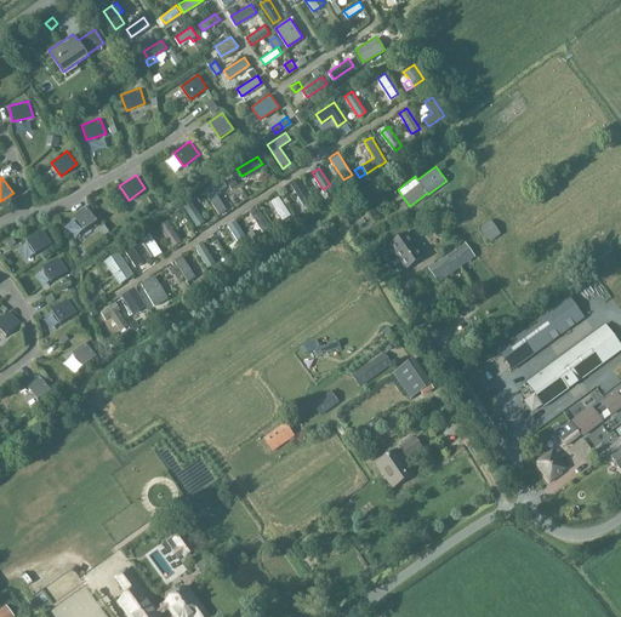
[(232,177),(226,181),(231,188),(238,184),(232,177)]
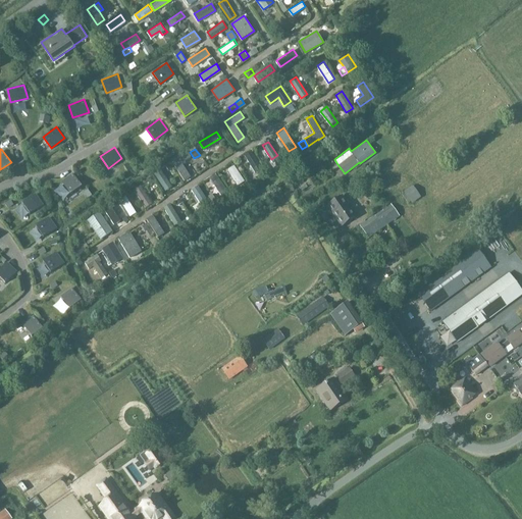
[(187,151),(172,161),(185,179),(191,175),(183,163),(191,157),(187,151)]
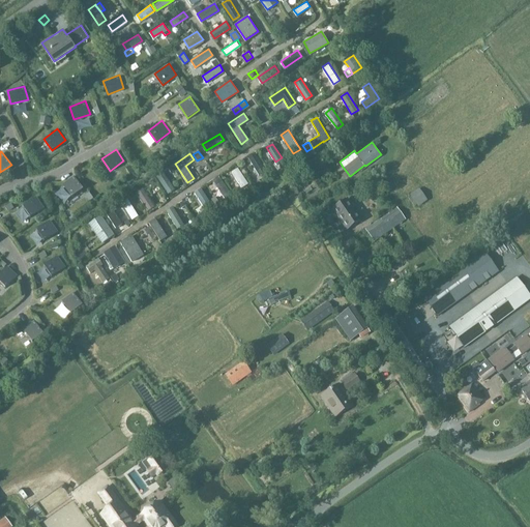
[(291,153),(284,157),(286,162),(293,157),(291,153)]
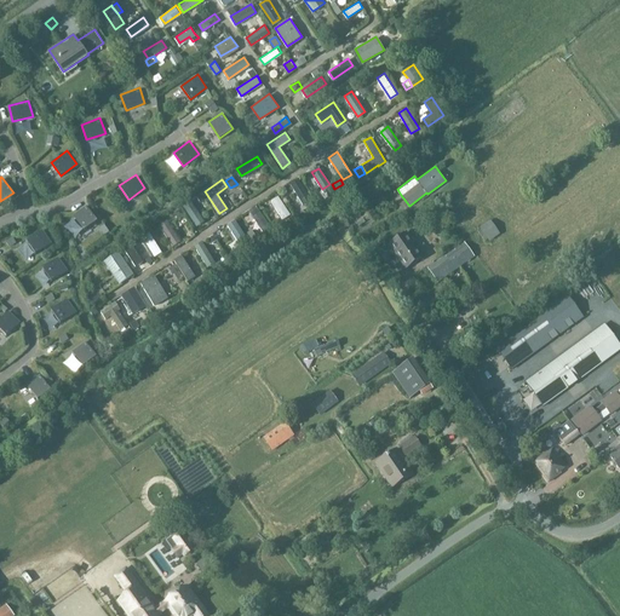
[(299,180),(293,184),(304,202),(310,199),(299,180)]
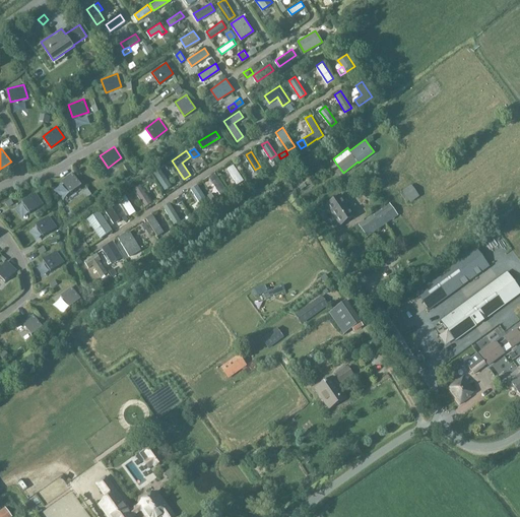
[(234,164),(226,168),(237,183),(244,179),(234,164)]
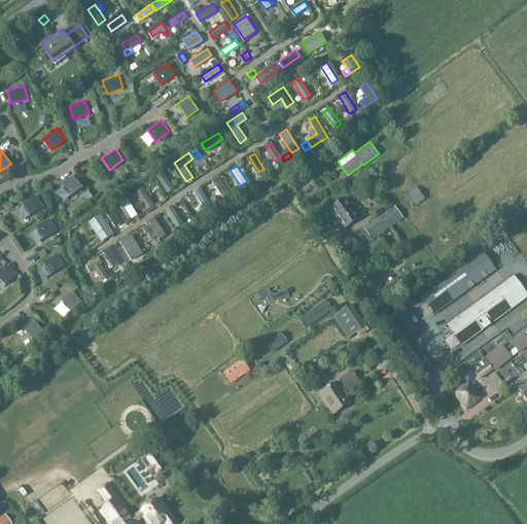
[(162,170),(156,173),(168,191),(173,187),(162,170)]
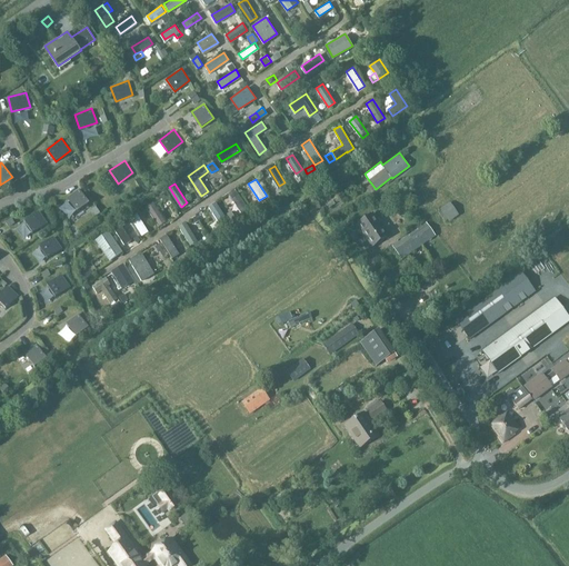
[(66,196),(77,210),(89,201),(78,187),(66,196)]
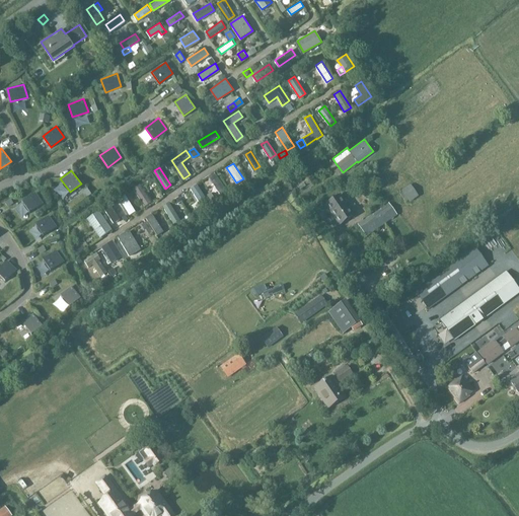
[(214,171),(208,175),(221,195),(227,191),(214,171)]
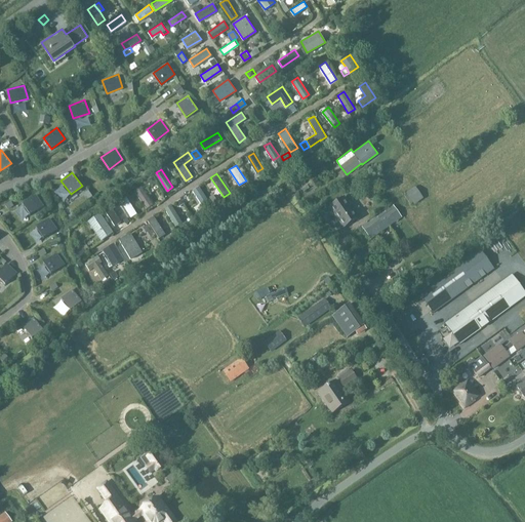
[(152,175),(147,178),(150,184),(155,181),(152,175)]
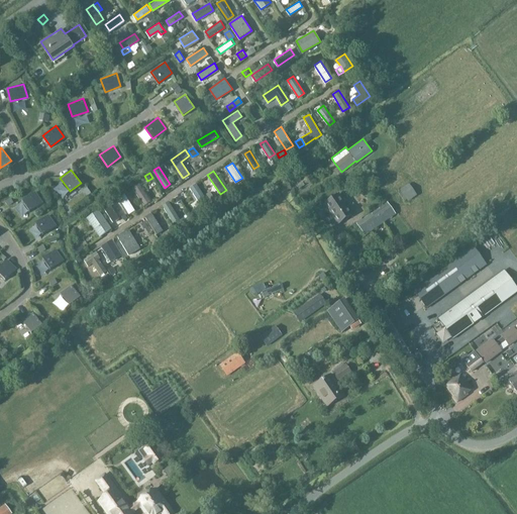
[(400,188),(401,189),(407,197),(408,199),(417,193),(408,183),(408,182),(400,188)]
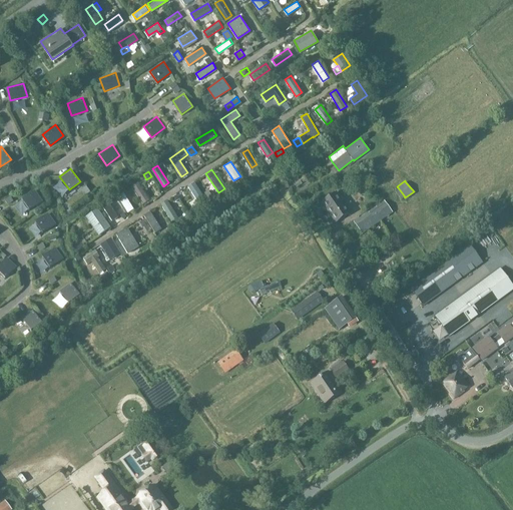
[(194,181),(187,185),(199,202),(205,198),(194,181)]
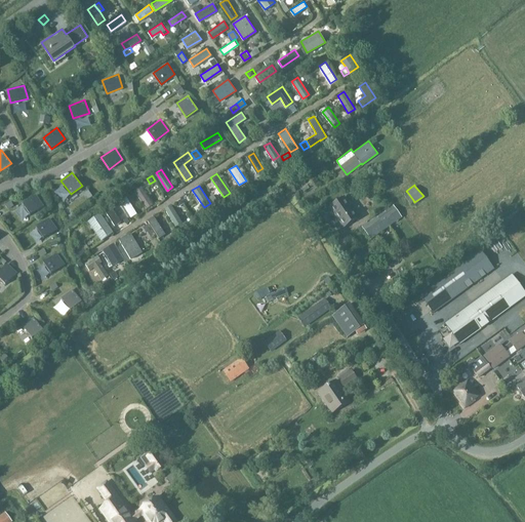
[(142,187),(136,190),(145,205),(151,202),(142,187)]
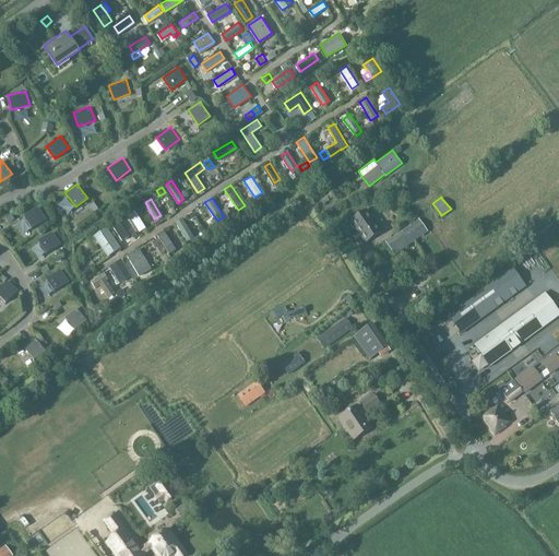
[(90,204),(94,211),(98,208),(94,201),(90,204)]
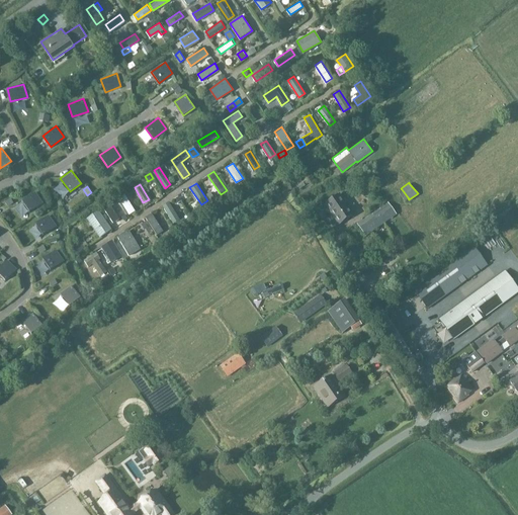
[(405,199),(408,197),(402,189),(399,192),(404,199),(405,199)]
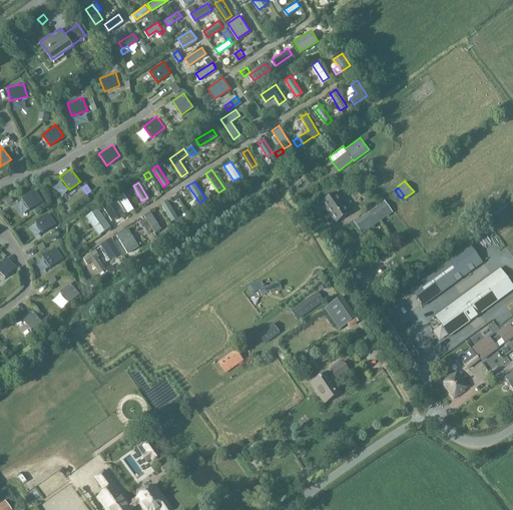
[(21,198),(29,209),(42,199),(35,188),(21,198)]
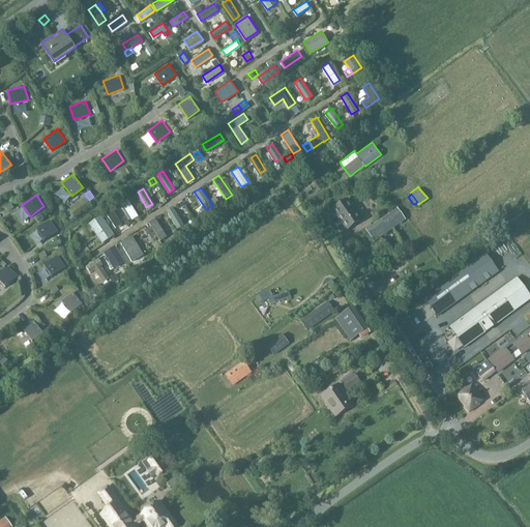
[(222,205),(214,195),(210,198),(216,208),(222,205)]
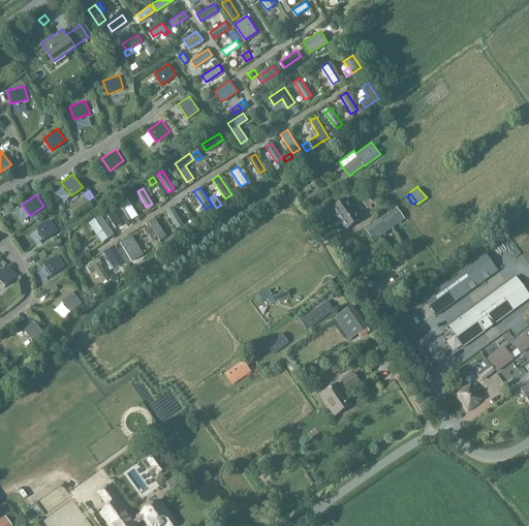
[(346,196),(332,207),(335,211),(332,213),(334,216),(337,215),(346,227),(361,217),(346,196)]
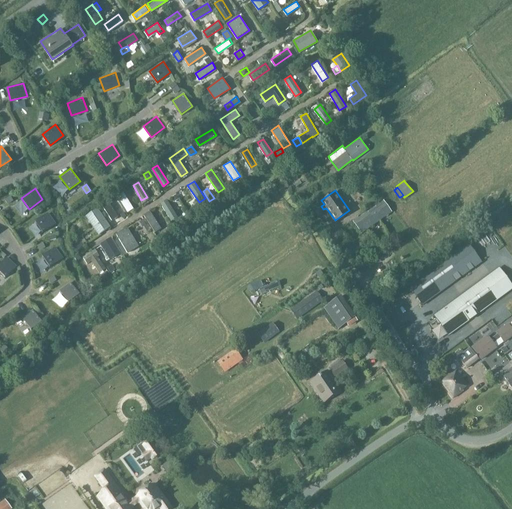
[(123,192),(118,195),(127,210),(132,207),(123,192)]
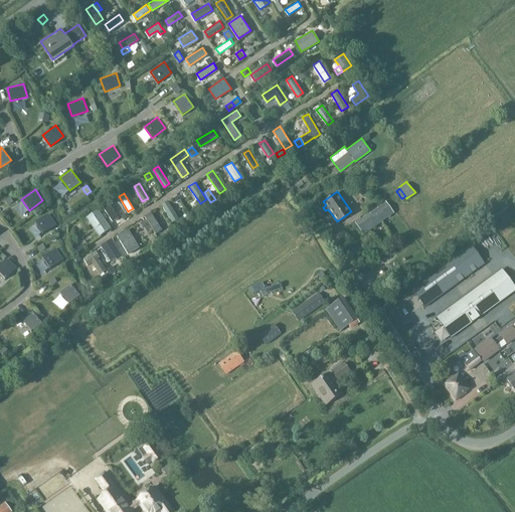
[(108,199),(101,203),(113,220),(119,216),(108,199)]
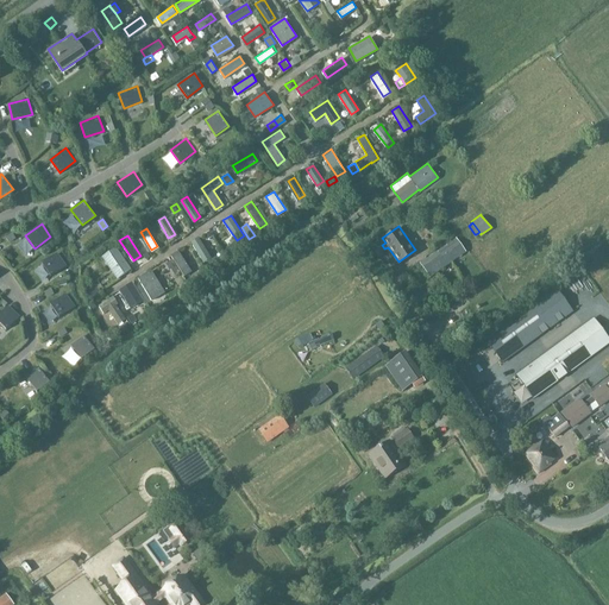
[(462,244),(456,235),(420,262),(429,275),(465,250),(462,244)]
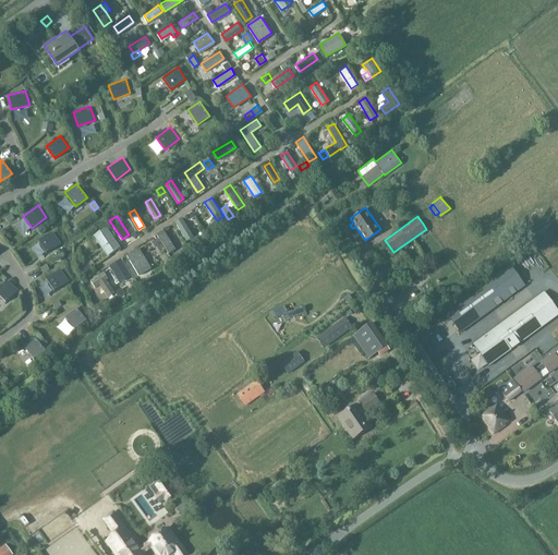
[(181,217),(173,221),(186,240),(193,236),(181,217)]
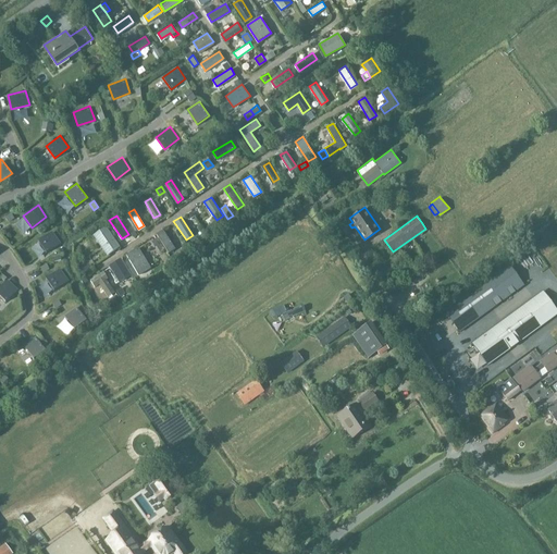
[(106,225),(93,234),(107,255),(120,246),(106,225)]
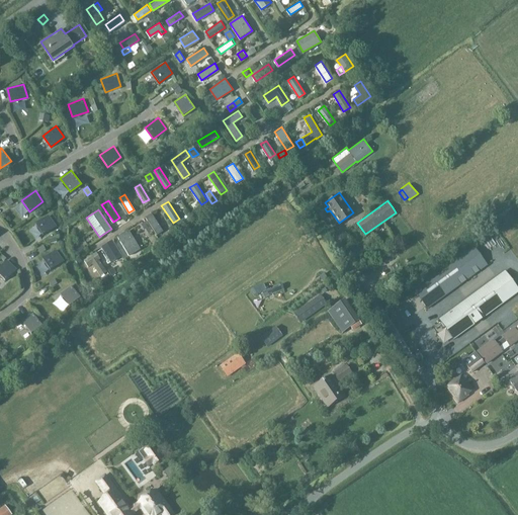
[(151,212),(145,217),(157,234),(163,230),(151,212)]
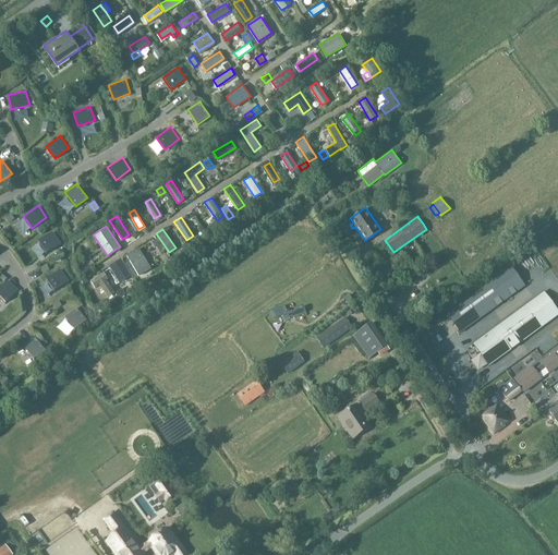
[(37,240),(46,253),(61,243),(52,230),(37,240)]
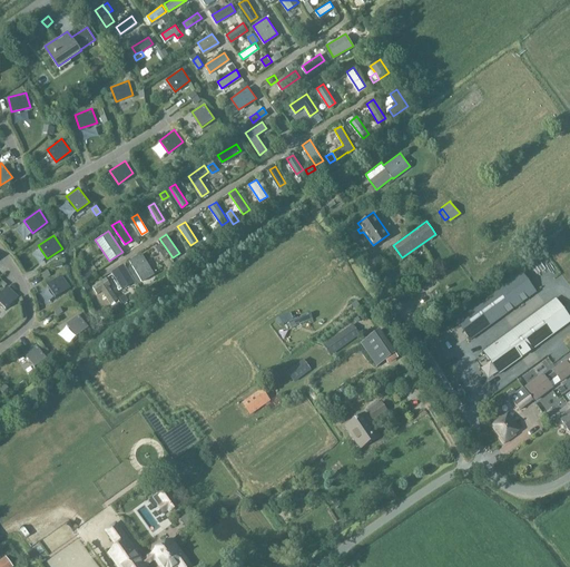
[(160,241),(155,245),(159,251),(160,250),(165,255),(168,253),(160,241)]
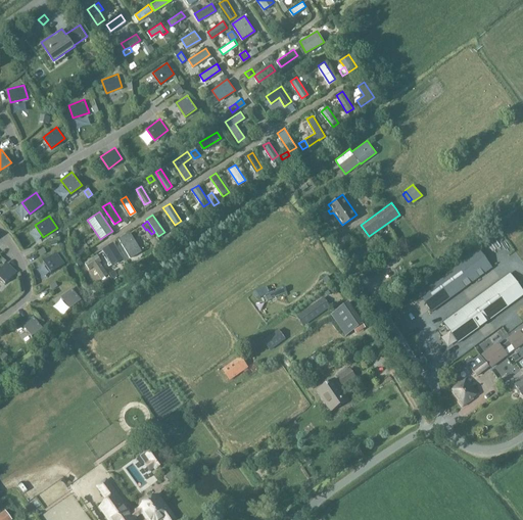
[(175,226),(170,229),(174,235),(179,232),(175,226)]
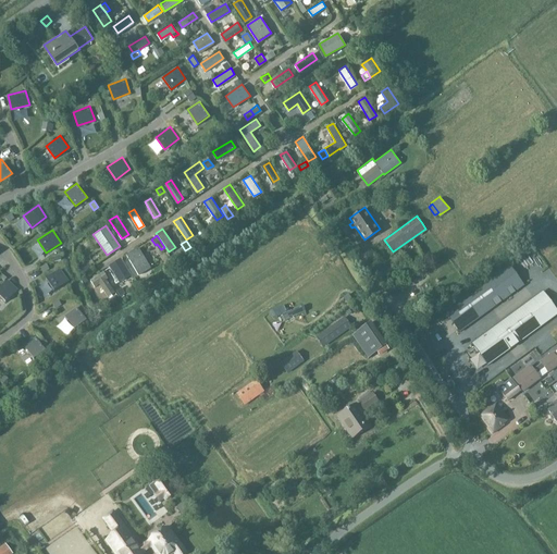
[(137,246),(126,253),(138,273),(150,266),(137,246)]
